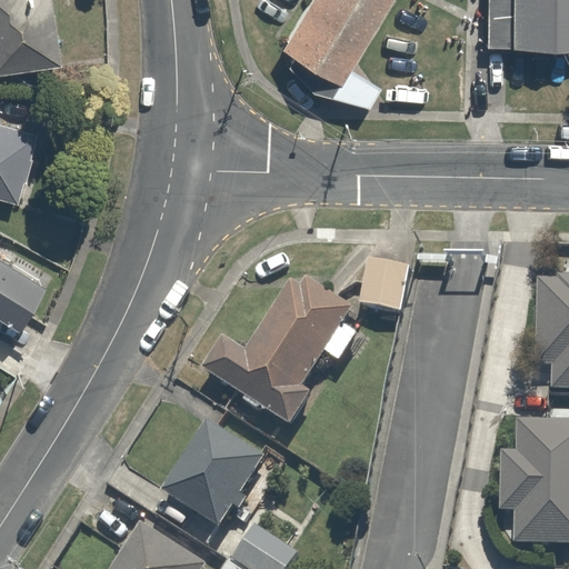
[(47,0),(0,0),(0,63),(55,57),(47,0)]
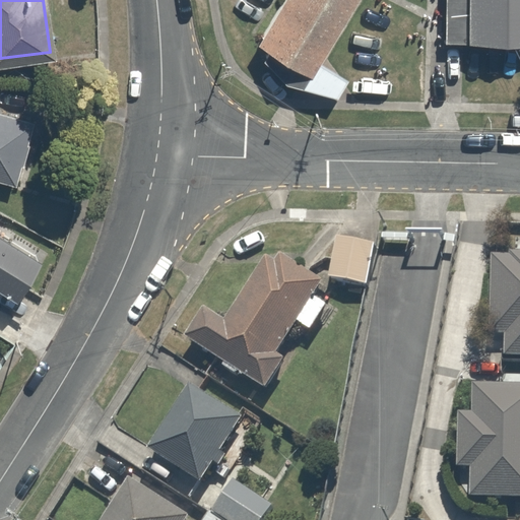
[(347,0),(271,0),(248,39),(276,57),(268,71),(278,82),(325,92),(337,75),(313,58),(347,0)]
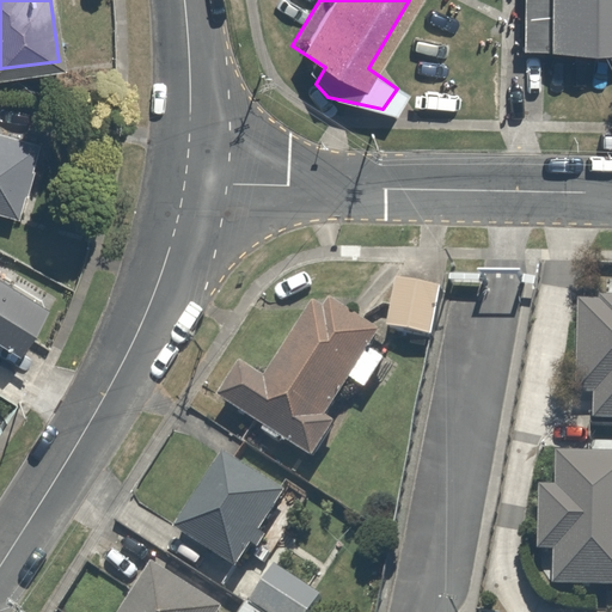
[(611,43),(611,0),(514,0),(515,42),(611,43)]
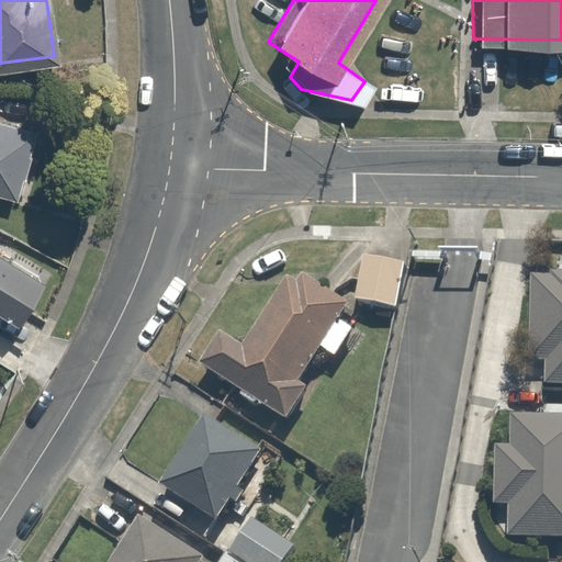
[(0,188),(18,193),(36,125),(0,115),(0,188)]
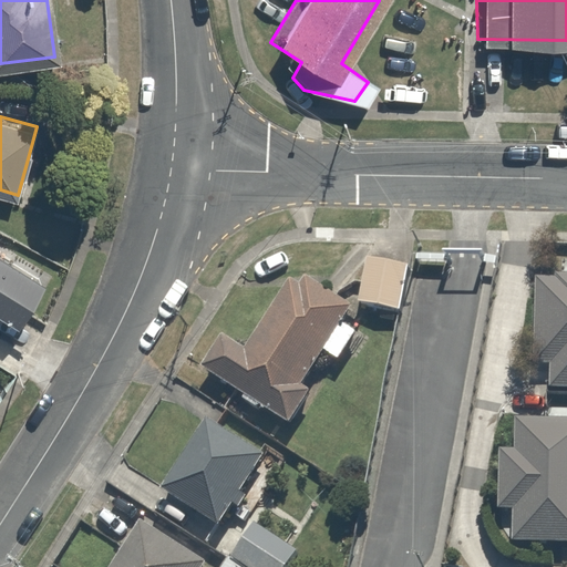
[(406,263),(366,257),(359,301),(400,307),(406,263)]
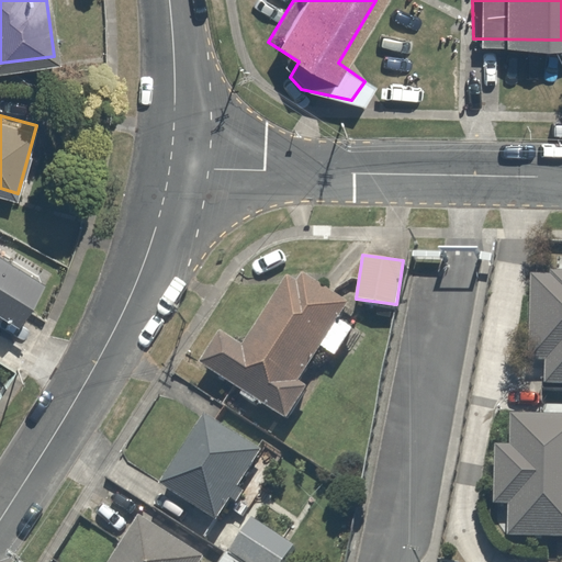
[(561,271),(530,270),(526,359),(542,360),(541,380),(561,380),(561,271)]
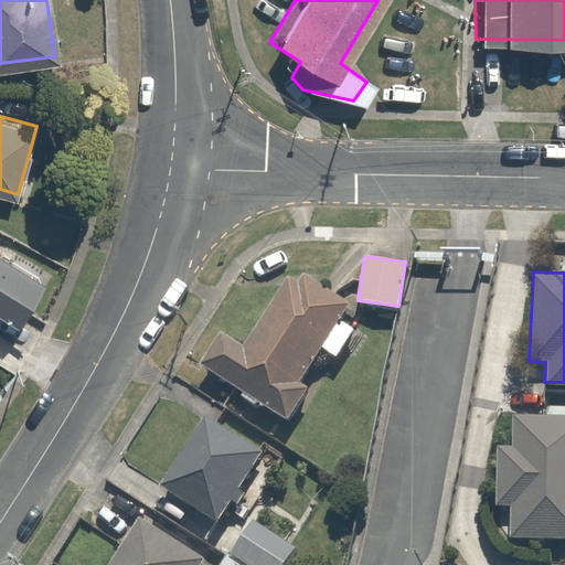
[(347,305),(288,273),(249,343),(223,328),(201,368),(227,382),(286,415),(347,305)]
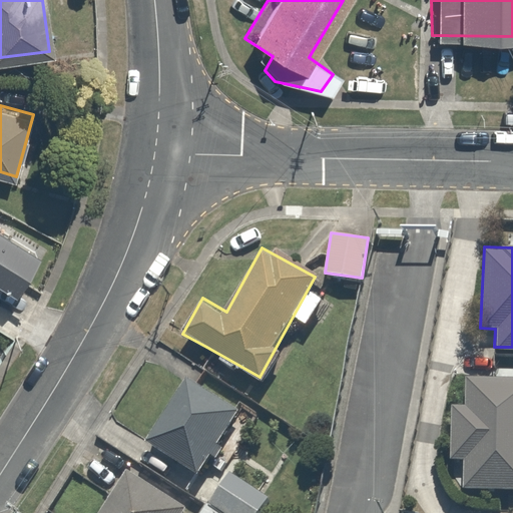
[(459,485),(512,488),(512,376),(451,373),(446,460),(461,461),(459,485)]
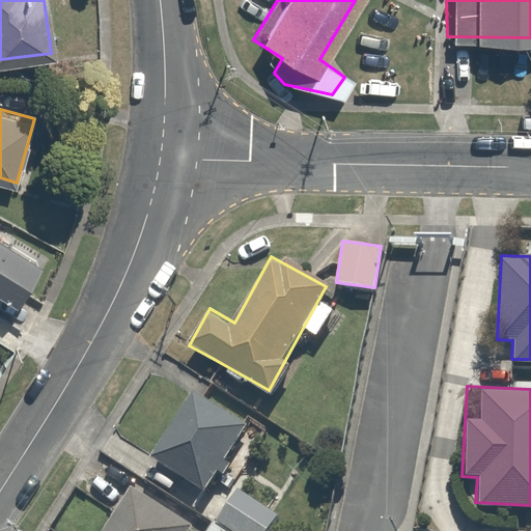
[(247,427),(193,392),(150,457),(204,493),(247,427)]
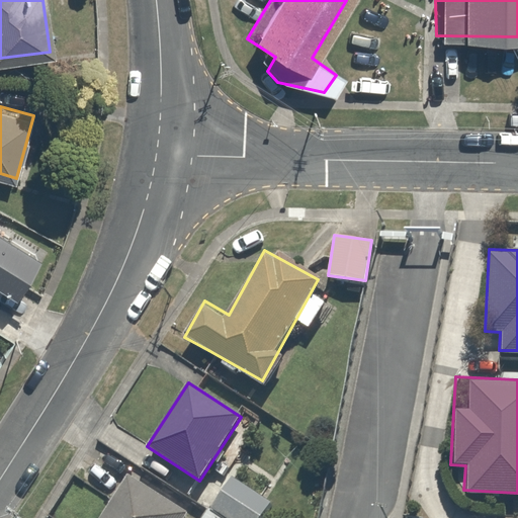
[(124,472),(96,517),(188,517),(191,513),(124,472)]
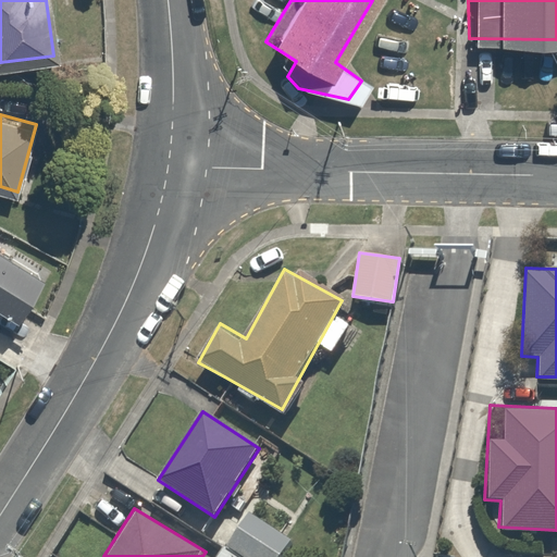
[(252,511),(221,556),(283,556),(295,540),(252,511)]
